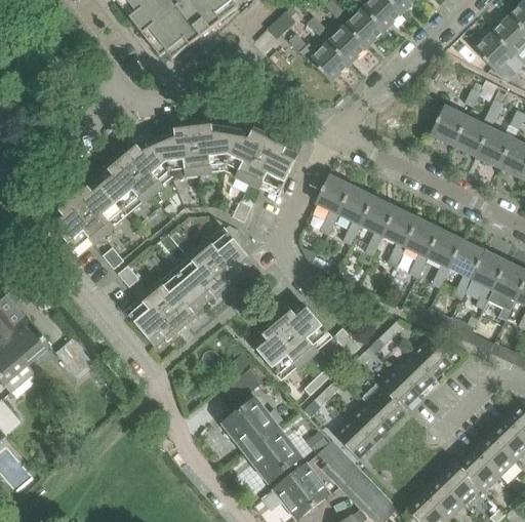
[(125,0),(135,12),(151,0),(125,0)]
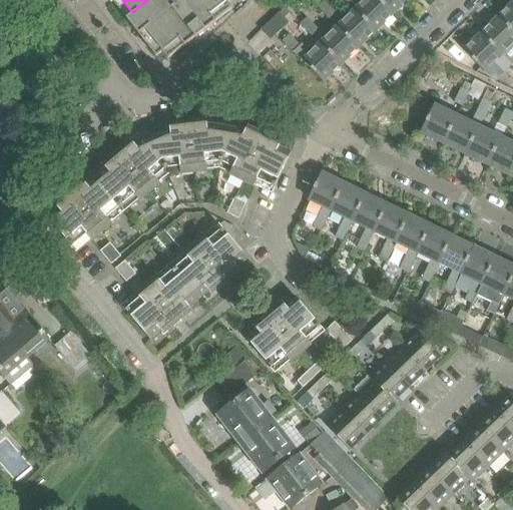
[(147,0),(132,12),(126,17),(138,33),(145,28),(167,57),(184,44),(196,35),(195,35),(203,29),(215,20),(231,7),(226,0),(147,0)]
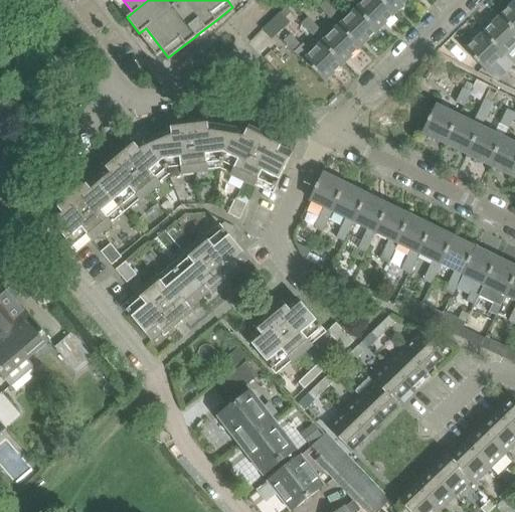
[(338,11),(327,0),(325,0),(320,4),(319,5),(331,17),(338,11)]
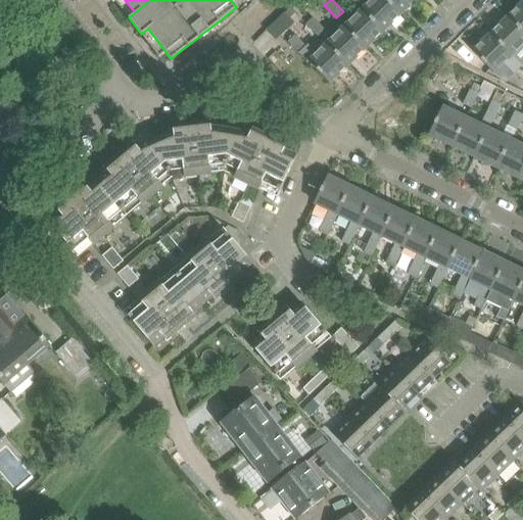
[(383,32),(400,14),(386,0),(373,0),(363,10),(383,32)]
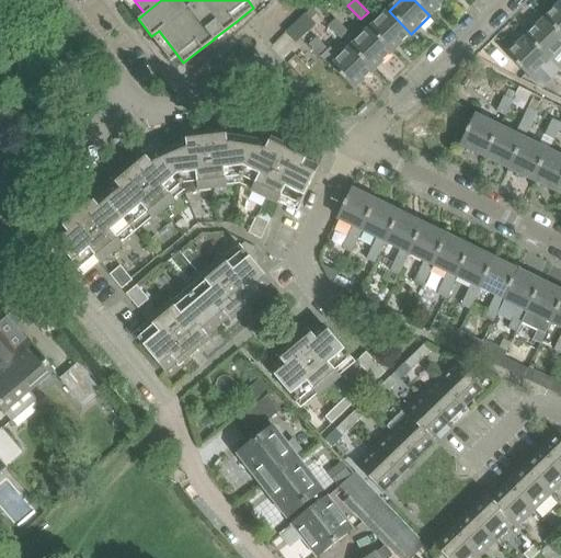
[(414,0),(430,15),(445,0),(414,0)]
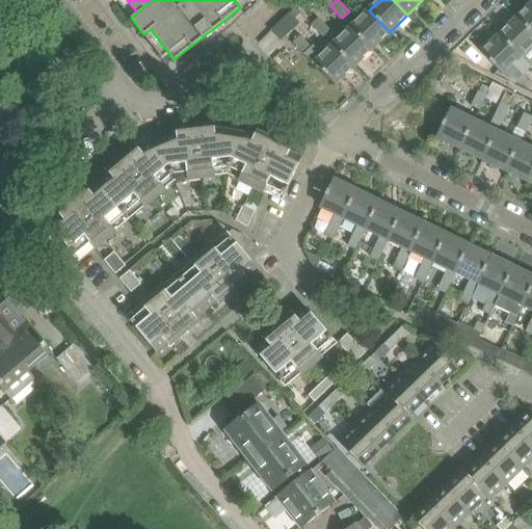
[(531,3),(519,17),(531,29),(531,3)]
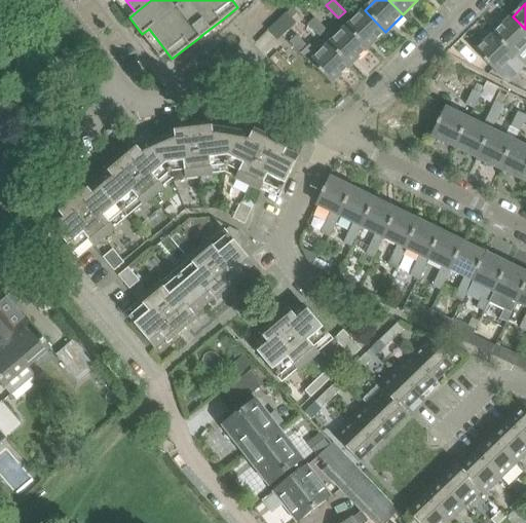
[(296,22),(294,19),(300,13),(292,5),(287,10),(267,28),(277,39),(296,22)]
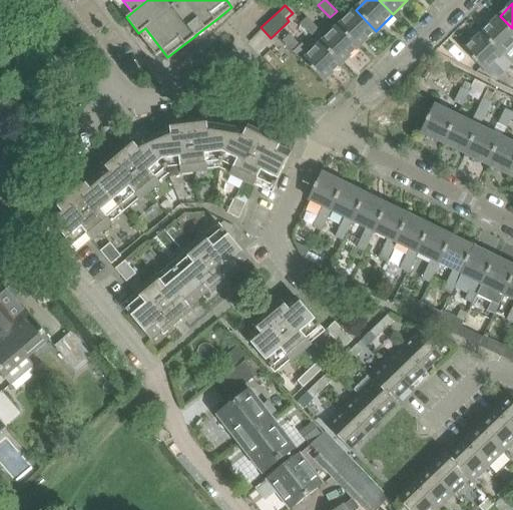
[(358,47),(376,31),(356,10),(339,27),(358,47)]
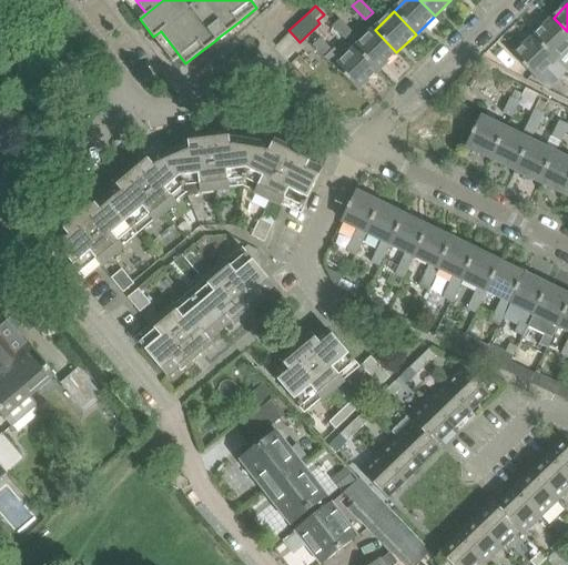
[(333,24),(345,38),(353,30),(340,17),(333,24)]
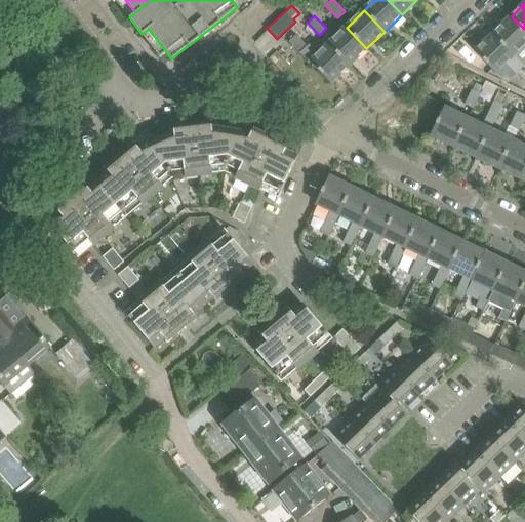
[(515,54),(524,44),(524,29),(512,16),(494,33),(515,54)]
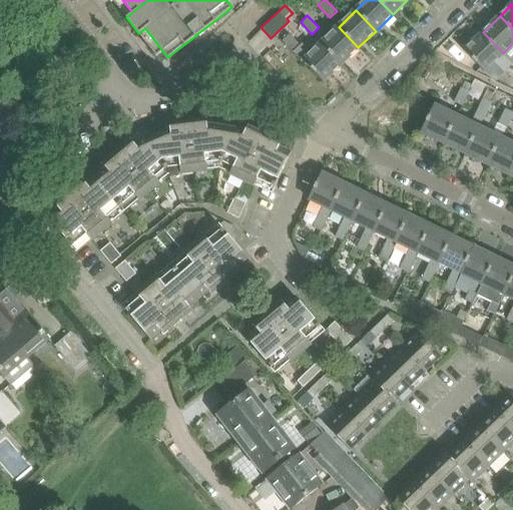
[(341,64),(358,47),(339,27),(321,43),(341,64)]
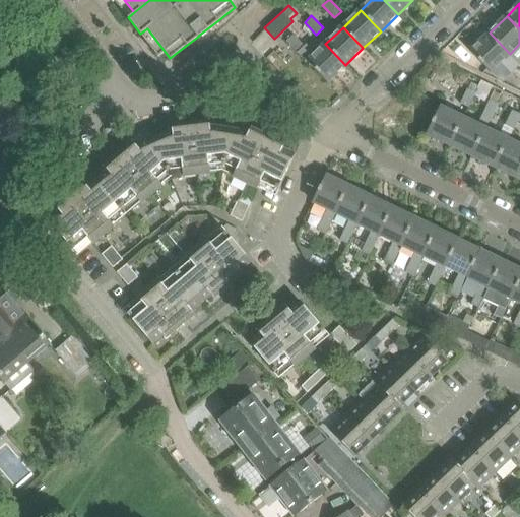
[(492,71),(510,54),(490,33),(471,51),(492,71)]
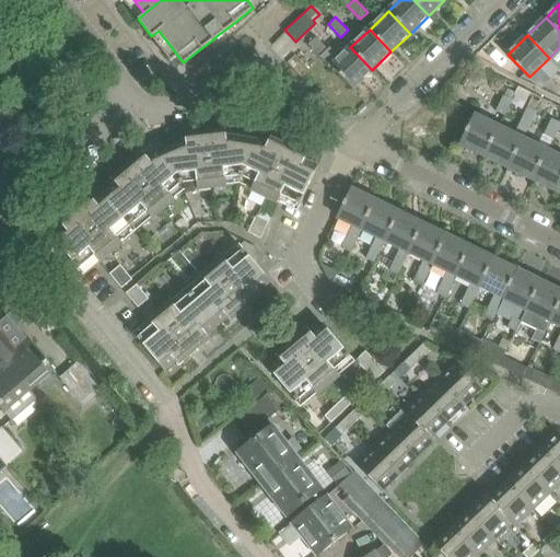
[(322,54),(327,47),(316,36),(310,42),(322,54)]
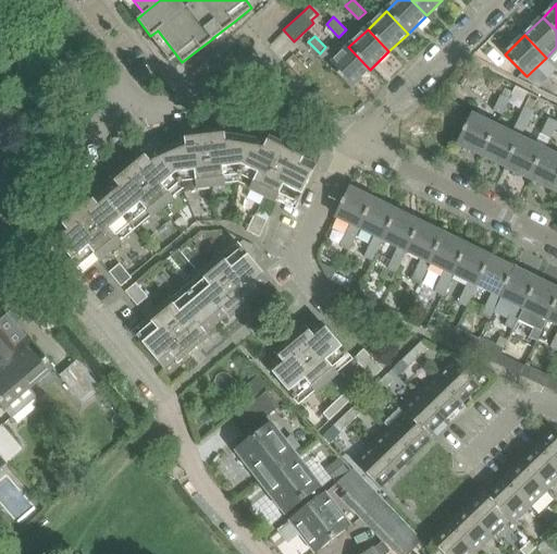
[(348,47),(338,57),(327,45),(325,47),(320,53),(331,64),(330,65),(351,88),(370,70),(348,47)]
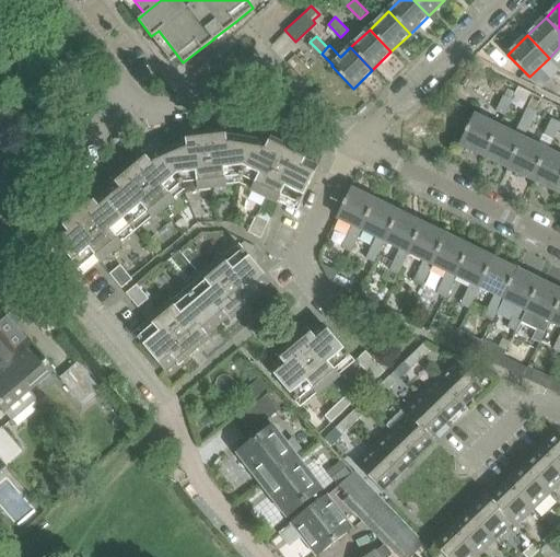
[(503,94),(496,111),(504,114),(512,99),(503,94)]
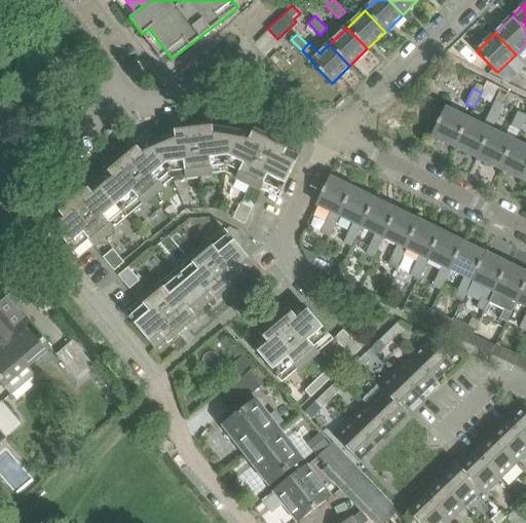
[(495,100),(488,115),(496,118),(503,104),(495,100)]
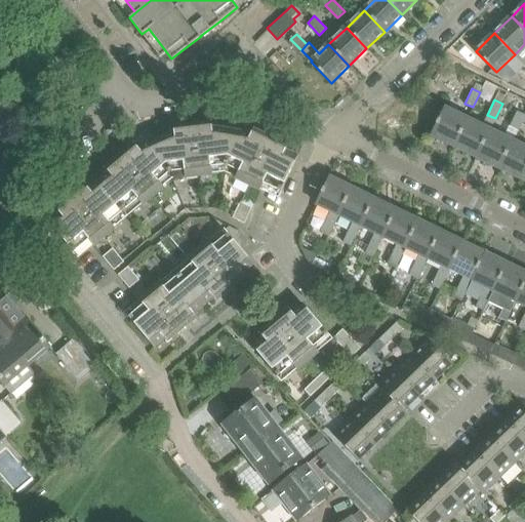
[(468,117),(459,113),(446,107),(433,133),(454,144),(468,117)]
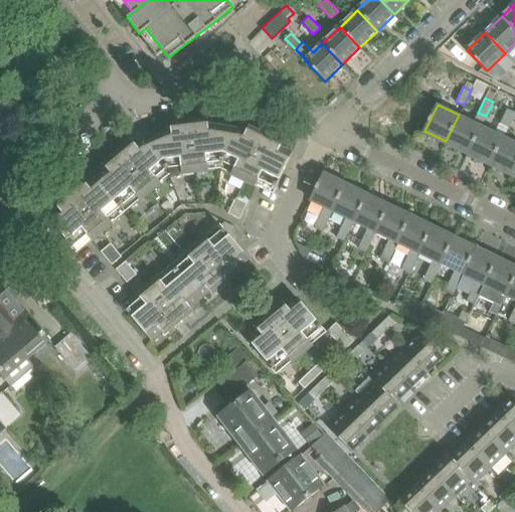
[(500,123),(508,126),(514,112),(508,108),(500,123)]
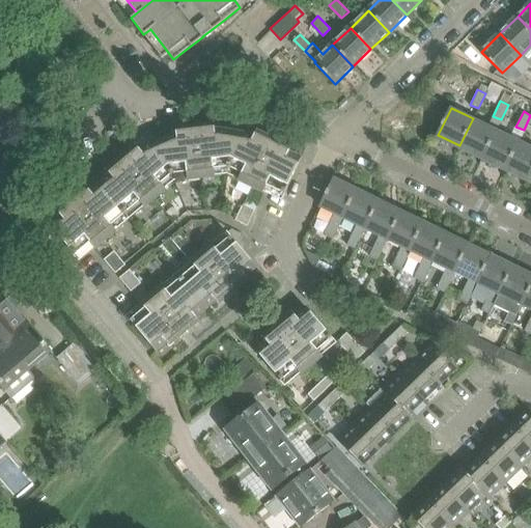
[(496,130),(501,119),(493,116),(487,126),(473,118),(459,145),(482,157),(496,130)]
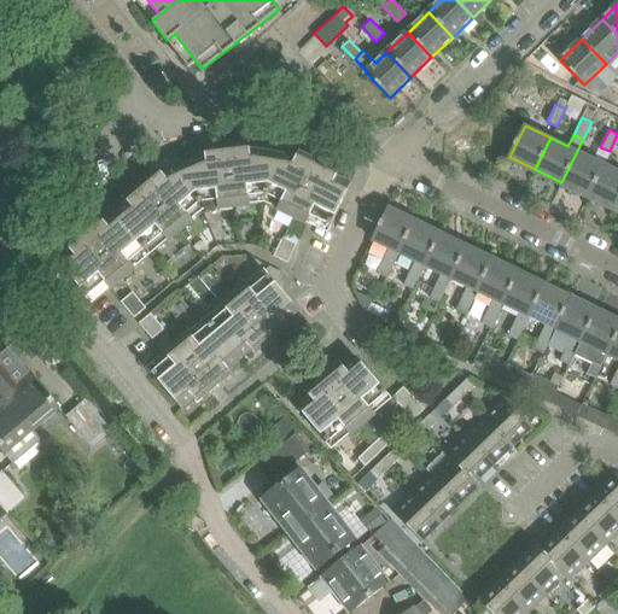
[(266,193),(272,151),(249,147),(249,142),(204,147),(204,153),(184,162),(199,199),(216,198),(217,208),(250,204),(249,194),(266,193)]
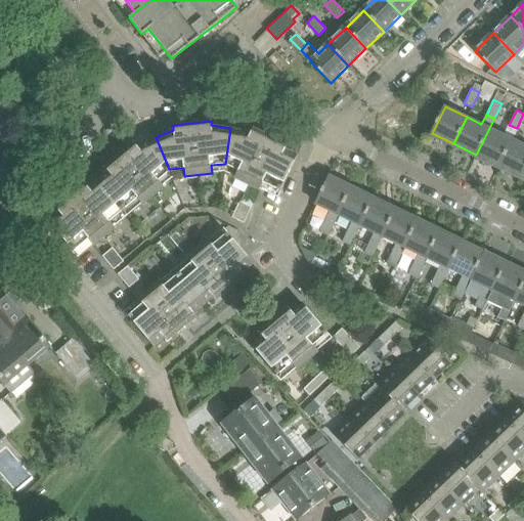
[(476,155),(498,165),(512,139),(517,128),(509,125),(504,135),(489,128),(476,155)]
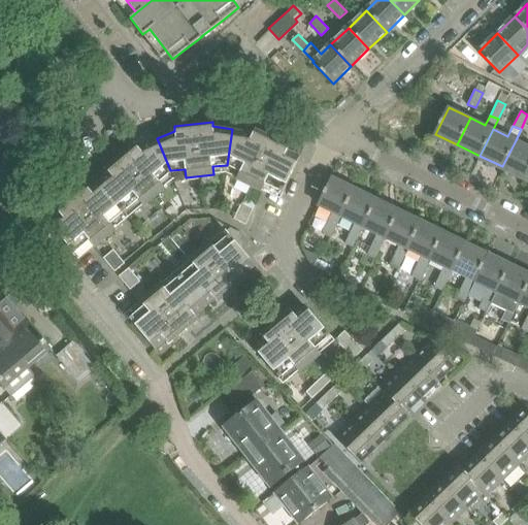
[(282,191),(299,156),(287,150),(289,145),(255,128),(253,132),(232,129),(227,165),(240,171),(236,178),(261,190),(264,183),(282,191)]
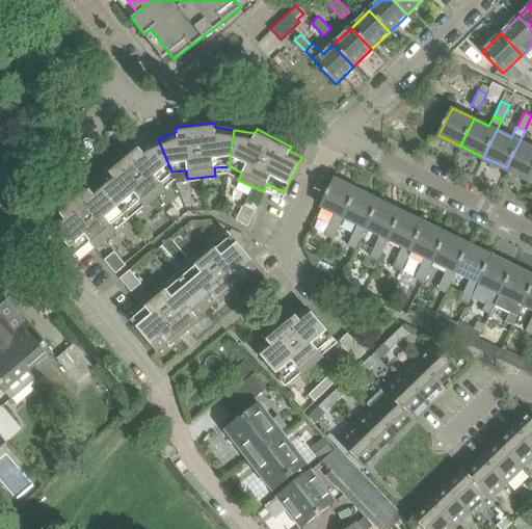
[(160,182),(171,172),(158,139),(139,148),(136,144),(106,169),(109,173),(99,181),(125,212),(139,200),(144,206),(166,188),(160,182)]
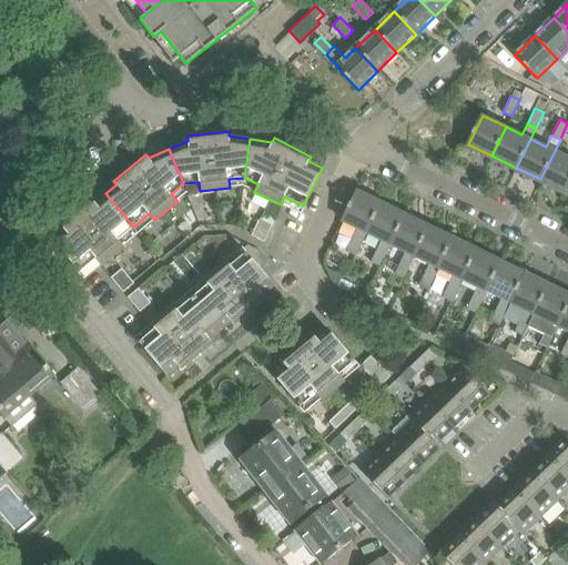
[(565,191),(567,183),(567,157),(555,151),(540,179),(565,191)]
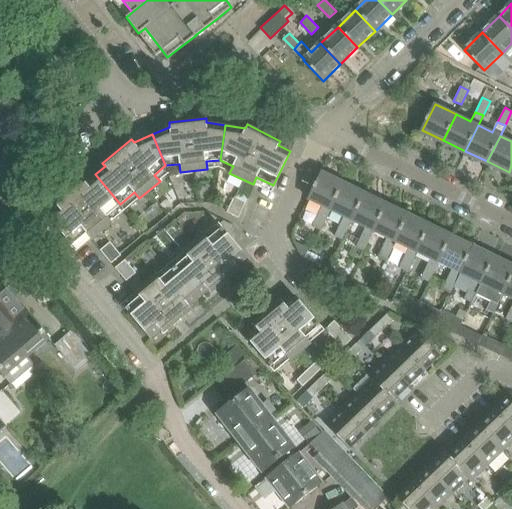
[(331,209),(344,183),(322,172),(309,198),(310,199),(323,205),(313,224),(321,228),(331,209)]
